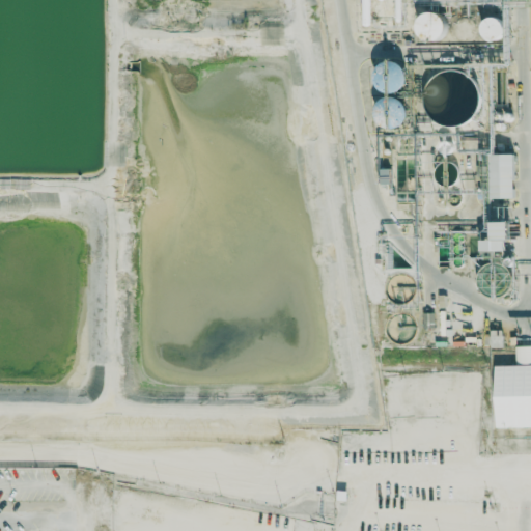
[(446,36),(446,14),(419,14),(419,37),(446,36)]
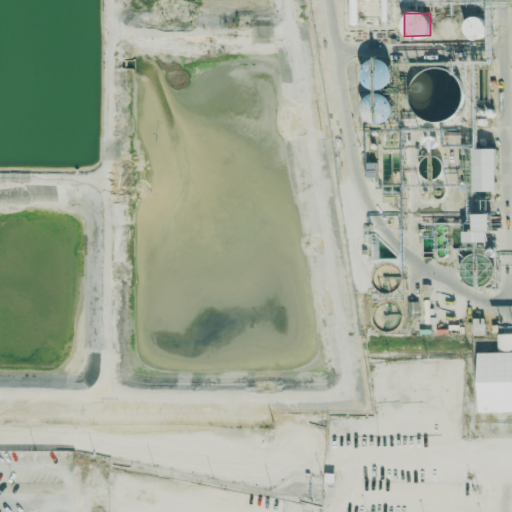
[(462,25),(473,42),(488,32),(478,15),(462,25)]
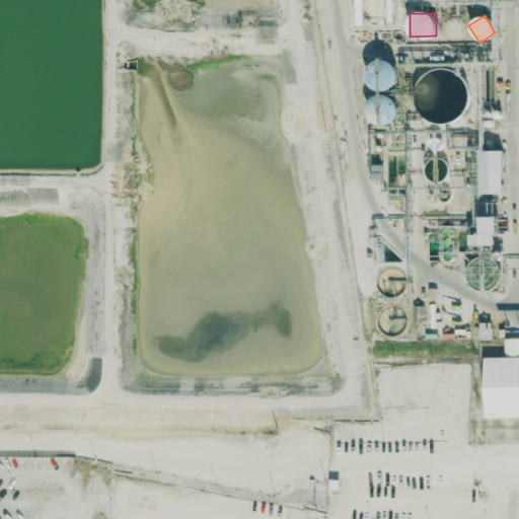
[(375,62),(361,72),(378,95),(400,78),(385,58),(377,64),(375,62)]
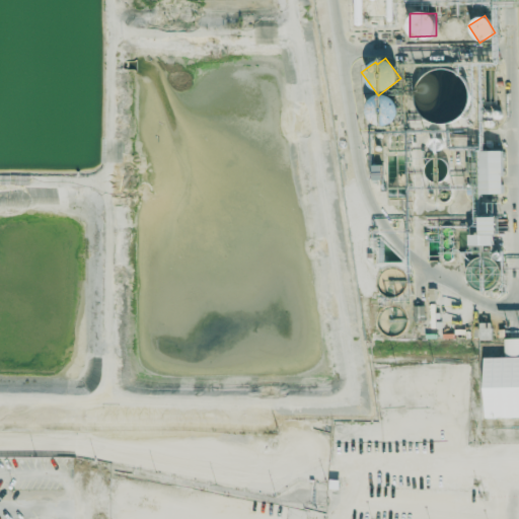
[(479,194),(503,194),(502,150),(478,150),(479,194)]
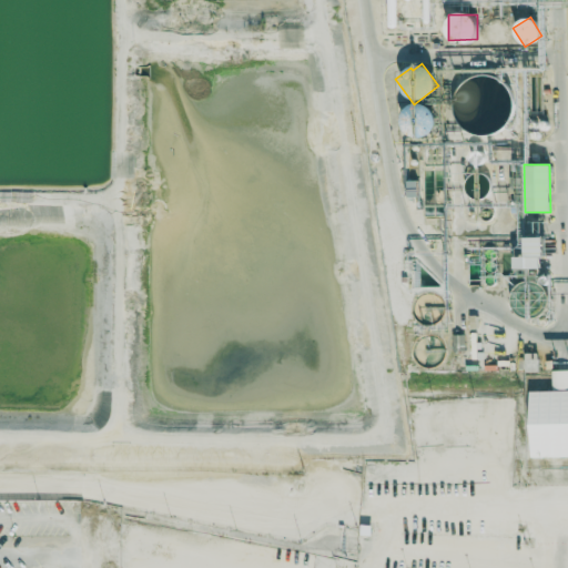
[(545,237),(526,237),(527,256),(514,256),(514,269),(540,269),(540,257),(545,257),(545,237)]
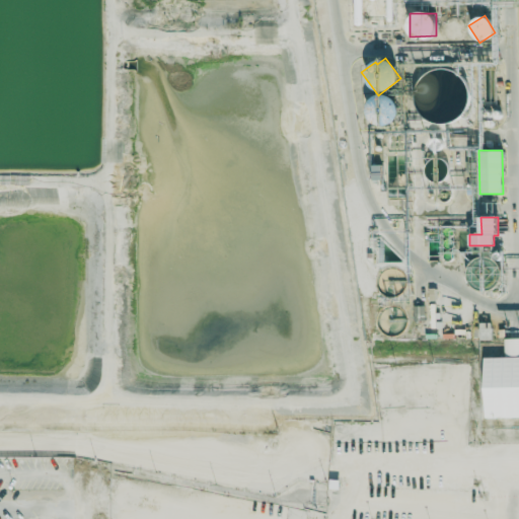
[(518,338),(504,339),(504,357),(484,358),(485,418),(518,417),(518,338)]
